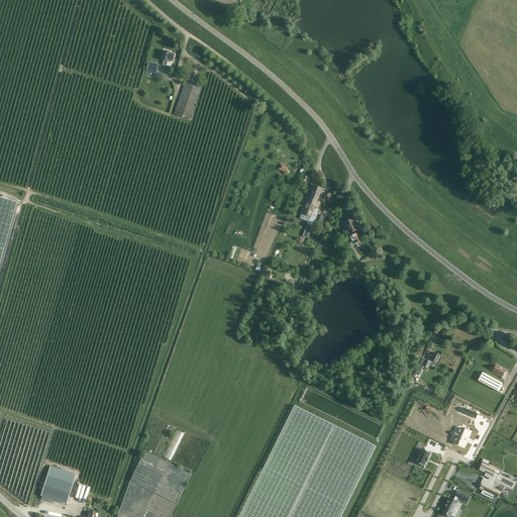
[(163,66),(167,67),(168,62),(168,61),(172,63),(174,56),(170,54),(171,54),(165,52),(162,60),(164,61),(163,66)]
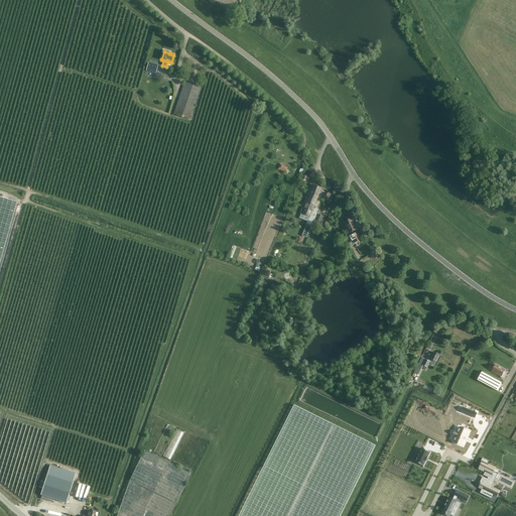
[(158,66),(148,62),(146,69),(145,72),(156,75),(157,72),(157,69),(158,66)]
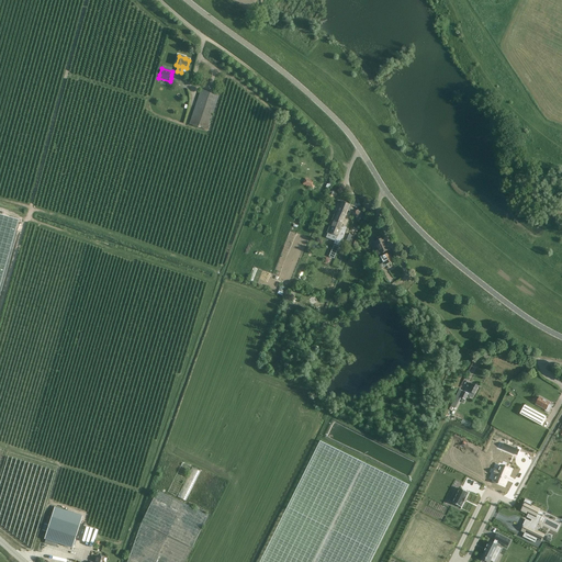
[(218,96),(201,90),(189,125),(208,131),(218,96)]
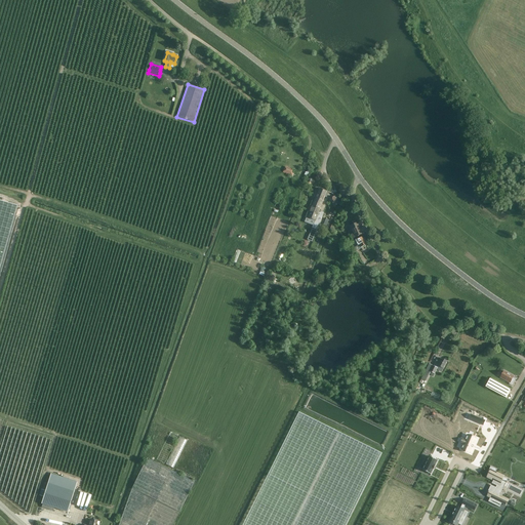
[(309,174),(313,163),(311,162),(307,172),(306,171),(305,174),(308,176),(309,173),(309,174)]
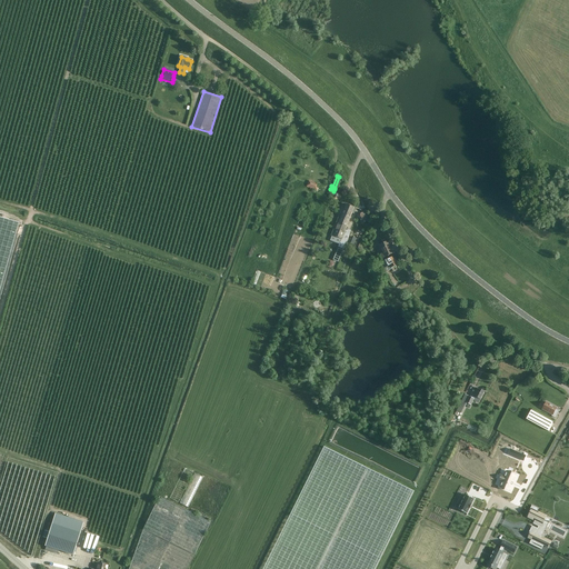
[(307,187),(317,191),(318,188),(316,187),(317,183),(309,180),(306,187),(307,187)]
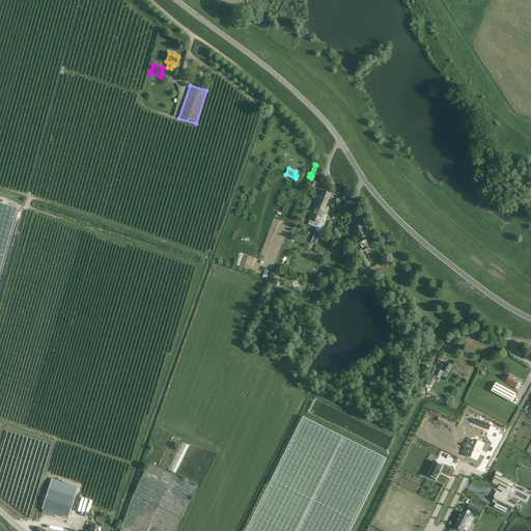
[(320,190),(315,204),(325,208),(327,202),(326,201),(329,193),(324,191),(320,190)]
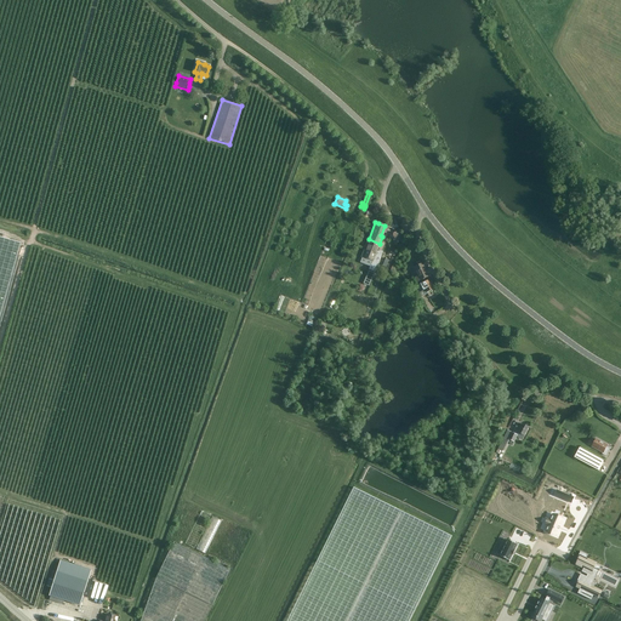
[(400,241),(394,233),(389,237),(397,245),(400,241)]
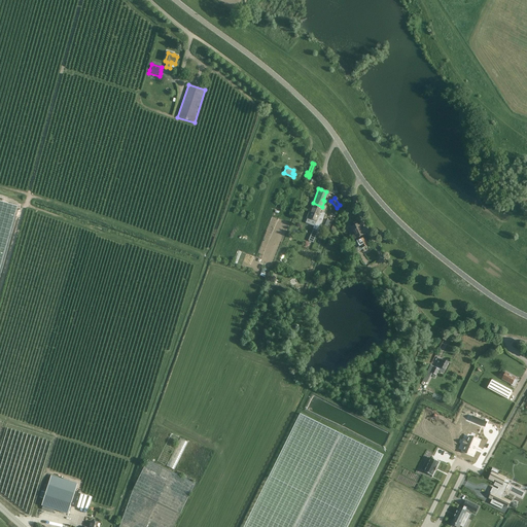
[(314,226),(319,227),(324,215),(320,213),(322,207),(313,203),(307,218),(316,221),(314,226)]
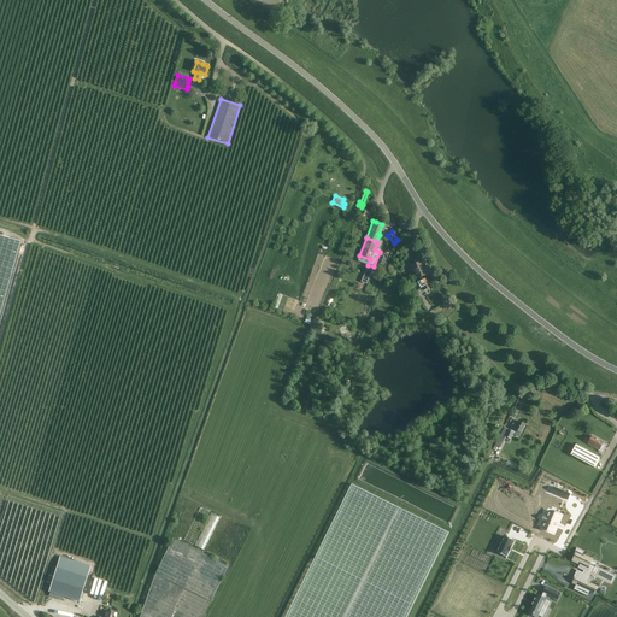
[(419,262),(409,266),(415,280),(425,275),(419,262)]
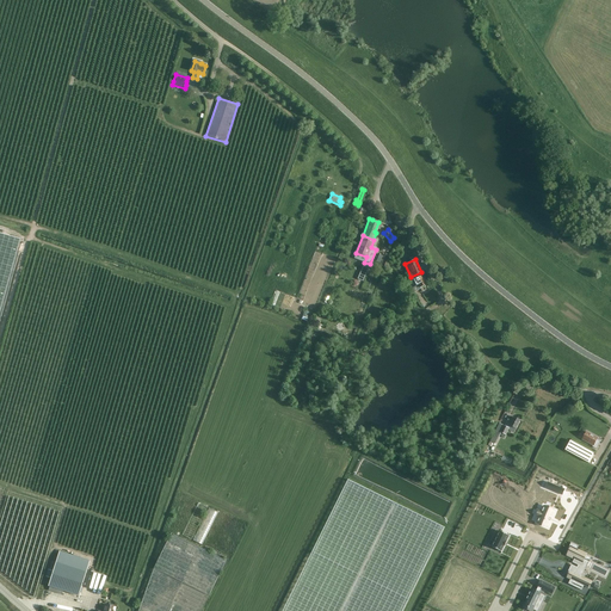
[(421,276),(408,282),(413,291),(420,288),(426,285),(421,276)]
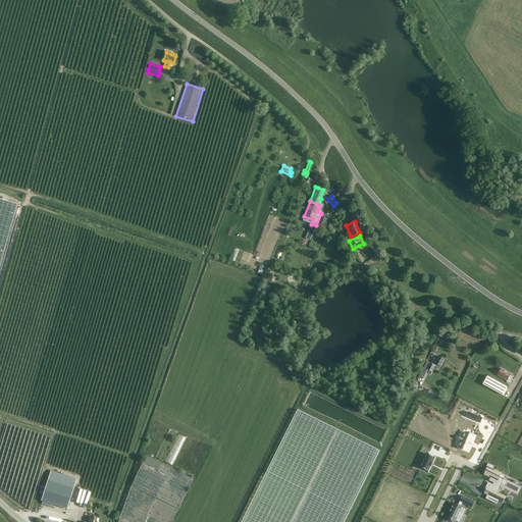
[(441,366),(445,359),(439,357),(438,359),(434,358),(432,362),(434,363),(433,364),(427,362),(421,374),(422,374),(420,377),(419,377),(418,379),(420,380),(425,371),(426,372),(427,369),(429,370),(428,373),(430,374),(435,366),(434,366),(435,364),(441,366)]
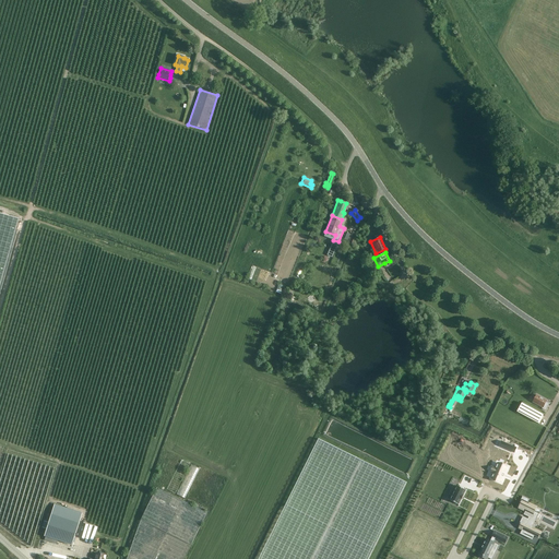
[(543,408),(545,411),(549,404),(546,402),(547,401),(537,395),(533,402),(543,407),(543,408)]
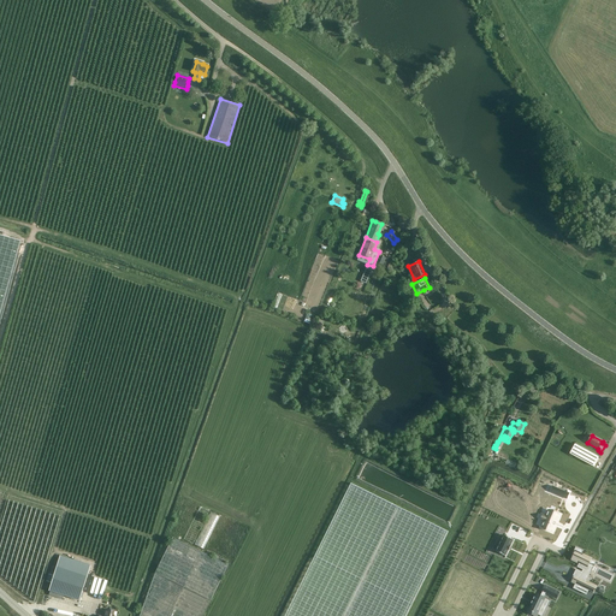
[(575,444),(570,454),(593,467),(599,457),(575,444)]
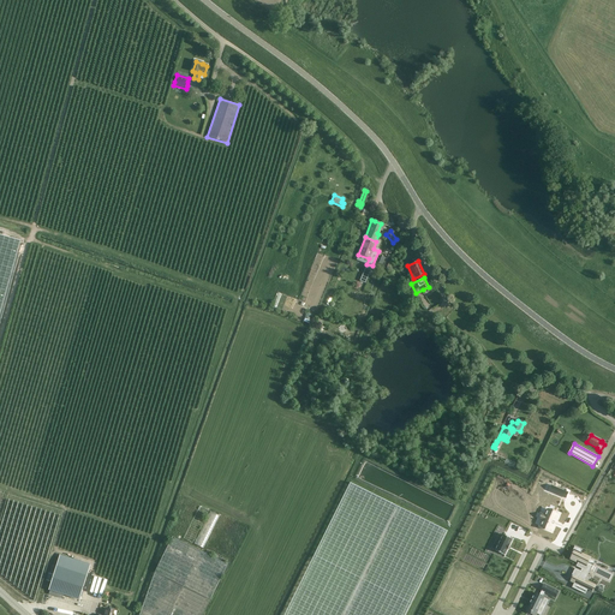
[(405,614),(447,531),(350,483),(284,614),(405,614)]
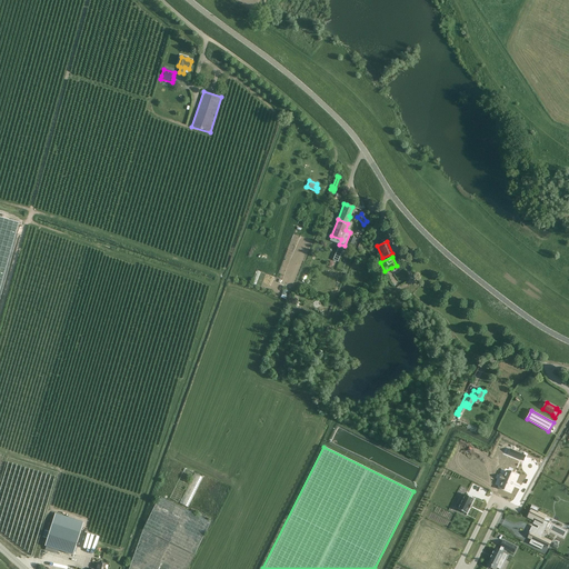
[(525,455),(512,448),(509,453),(522,460),(525,455)]
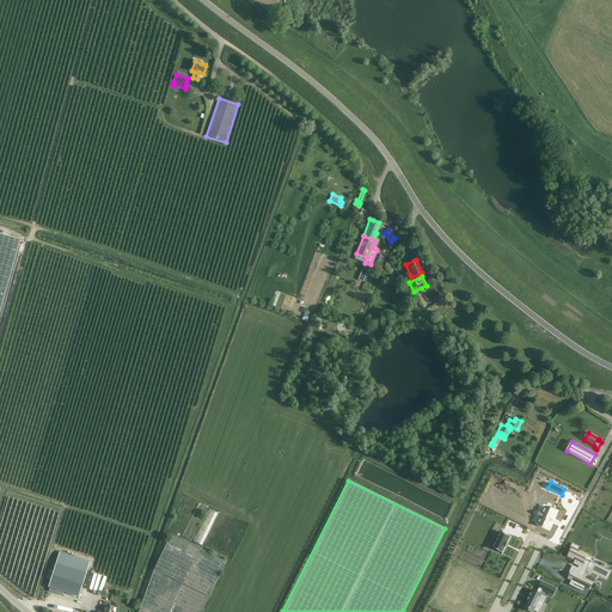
[(545,507),(538,524),(549,528),(556,510),(545,507)]
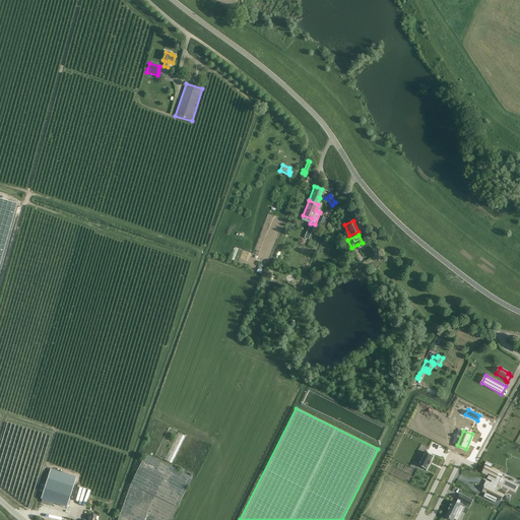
[(178,433),(165,460),(173,463),(184,440),(182,439),(183,436),(178,433)]
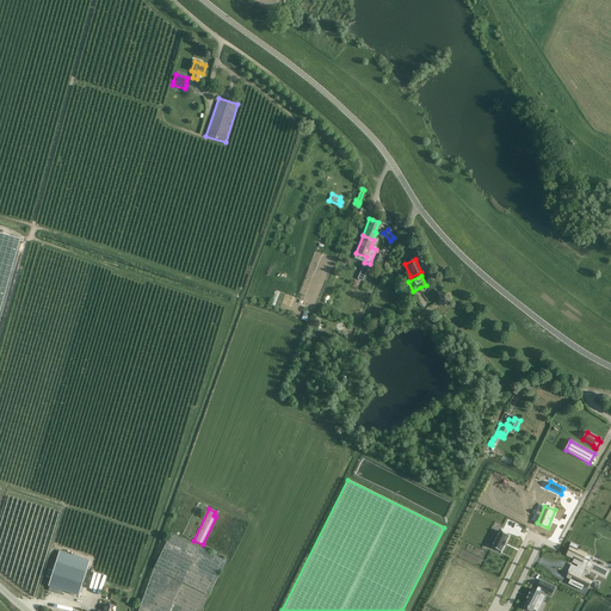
[(492,539),(489,544),(493,547),(492,547),(501,551),(505,545),(507,542),(506,542),(510,536),(500,531),(500,532),(498,531),(497,530),(494,535),(495,536),(498,537),(495,542),(493,541),(492,539)]
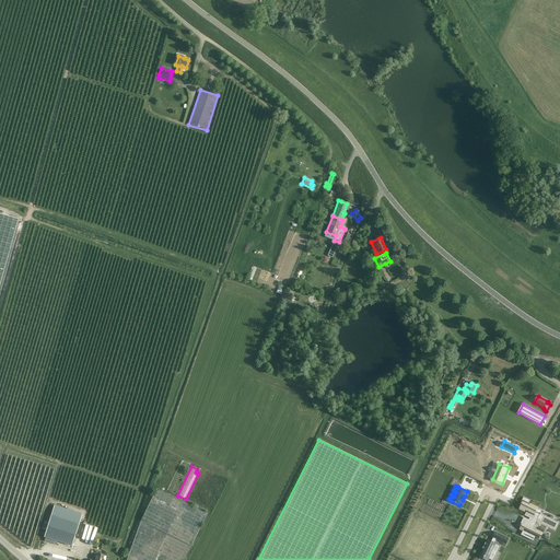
[(184,559),(208,514),(156,489),(141,521),(127,559),(184,559)]
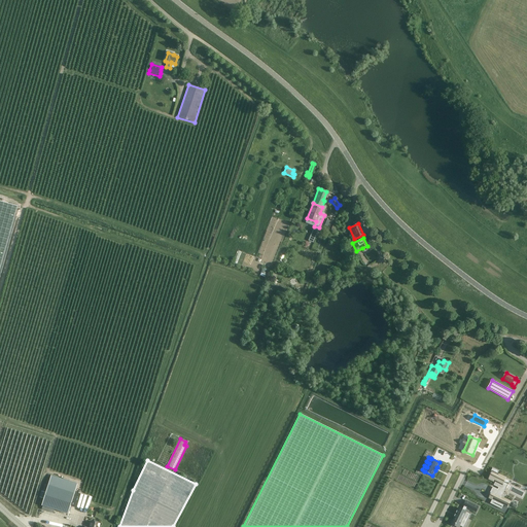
[(491,475),(489,479),(493,481),(494,480),(496,481),(494,485),(498,488),(504,491),(507,484),(508,484),(508,483),(510,481),(505,479),(506,479),(499,475),(498,476),(496,476),(498,470),(493,468),(490,473),(491,475)]
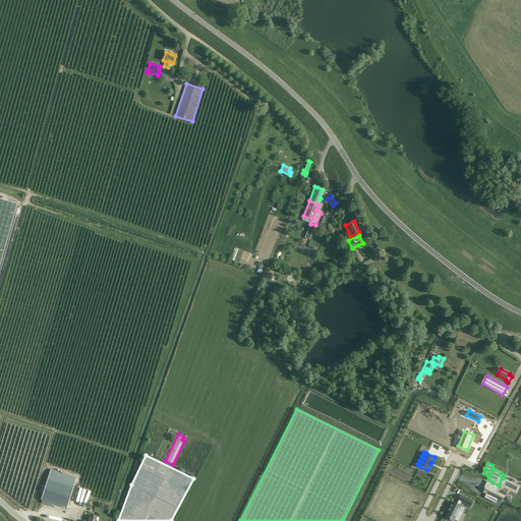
[(43,485),(40,493),(43,494),(41,500),(67,509),(76,478),(51,470),(45,486),(43,485)]
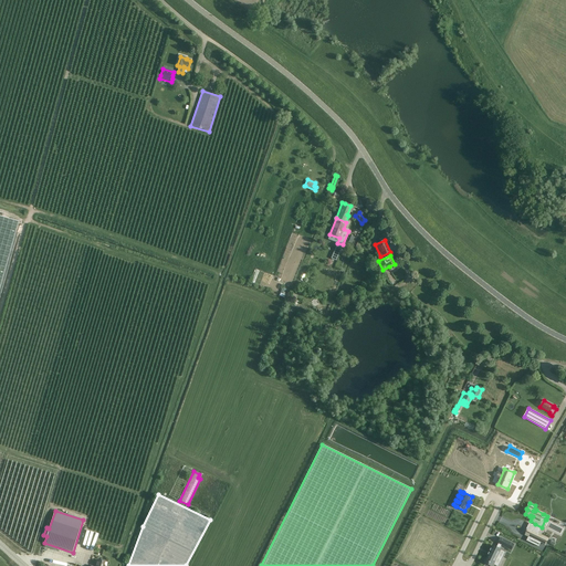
[(525,531),(525,532),(526,532),(525,535),(528,536),(526,541),(540,547),(541,543),(545,545),(548,540),(542,536),(541,537),(537,535),(542,527),(535,524),(535,525),(531,534),(525,531)]
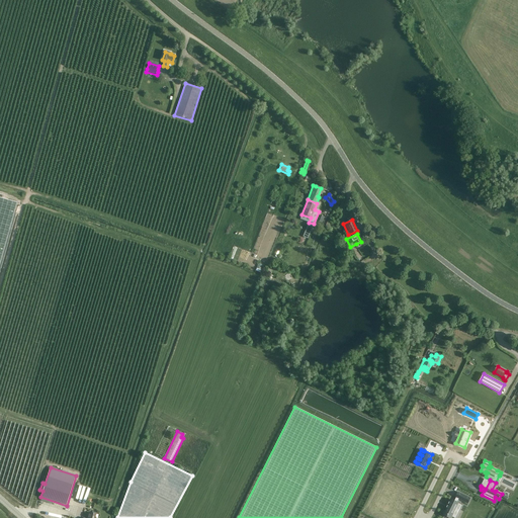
[(447,508),(445,513),(448,515),(449,516),(449,515),(452,517),(453,514),(456,516),(461,506),(458,505),(458,504),(457,503),(459,499),(467,504),(470,498),(458,493),(456,498),(454,501),(451,500),(450,503),(449,502),(448,504),(449,505),(448,506),(447,508)]
